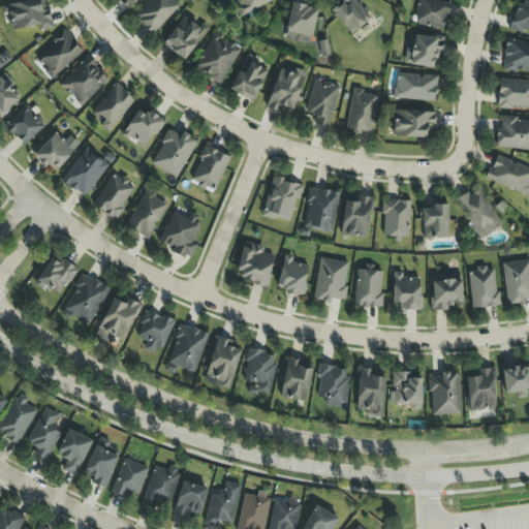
[(44,0),(30,0),(2,8),(9,35),(52,24),(44,0)]
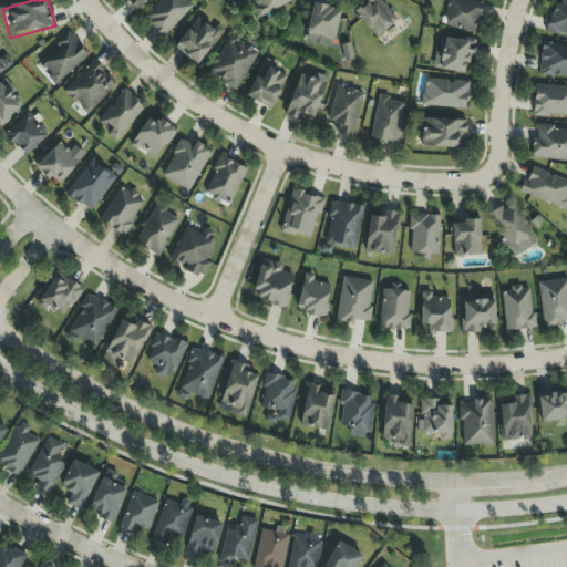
[(129,0),(137,9),(147,0),(129,0)]
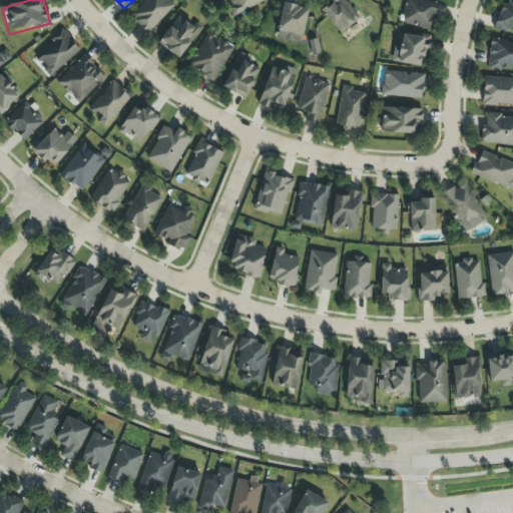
[(174,5),(168,0),(145,0),(129,17),(147,34),(174,5)]
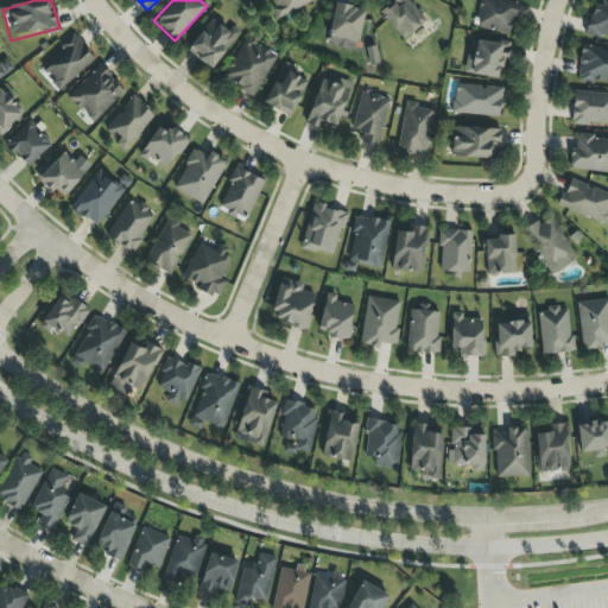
[(271,0),(267,2),(274,19),(315,0),(271,0)]
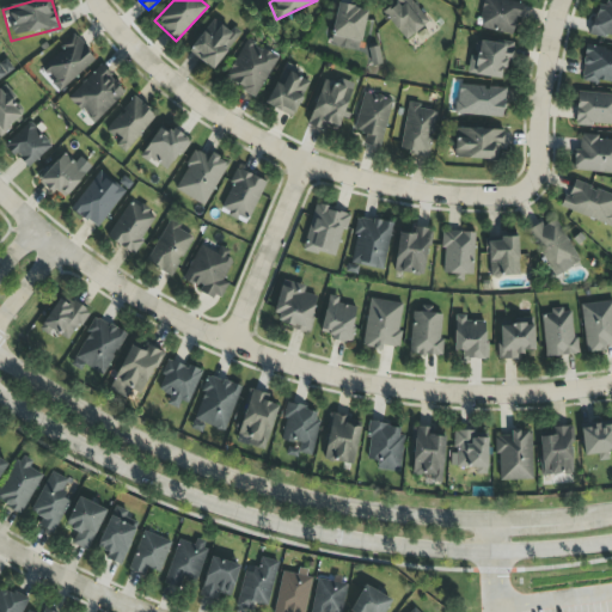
[(404,41),(428,24),(410,0),(391,0),(380,8),(404,41)]
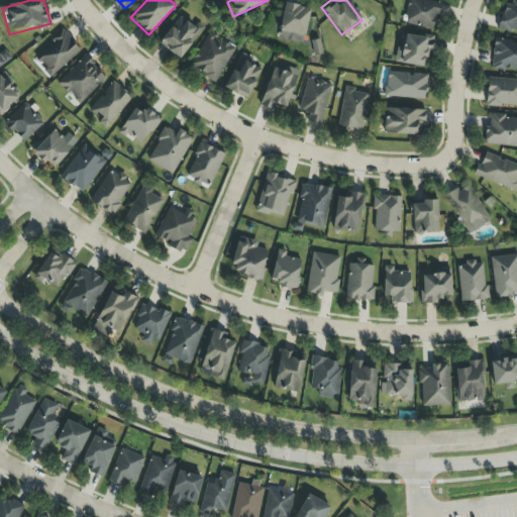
[(409,0),(404,23),(434,30),(441,4),(425,0),(409,0)]
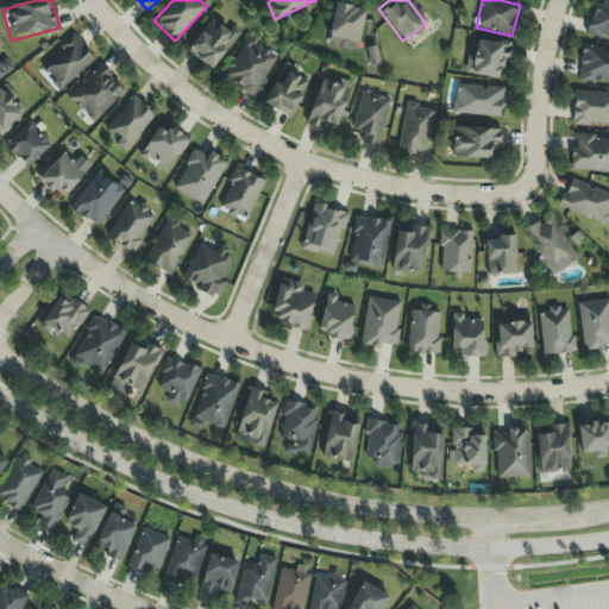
[(608,38),(608,2),(595,0),(594,0),(586,33),(608,38)]
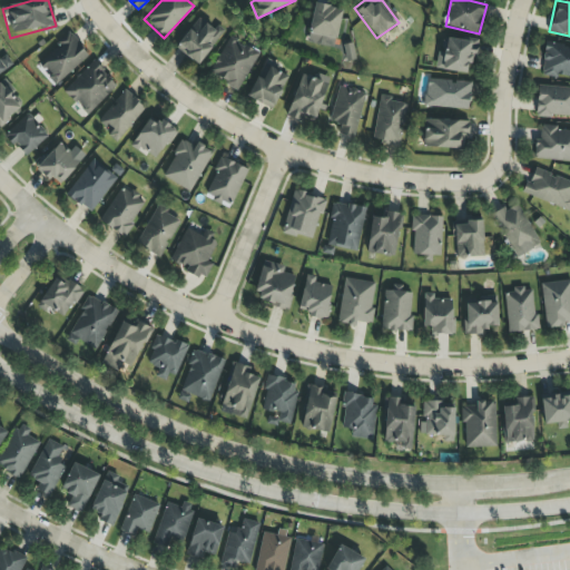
[(333,48),(342,10),(315,3),(306,42),(333,48)]
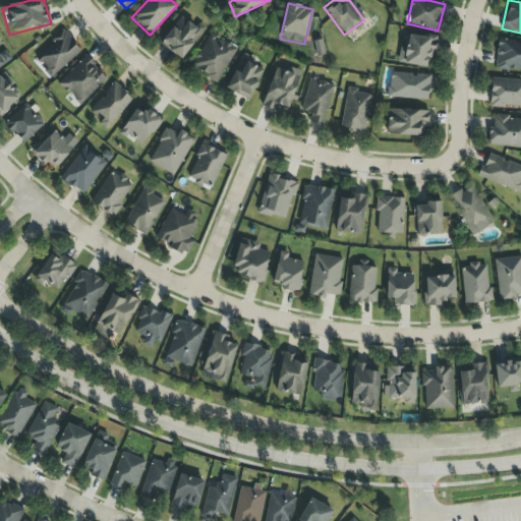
[(204,31),(182,14),(160,44),(180,60),(204,31)]
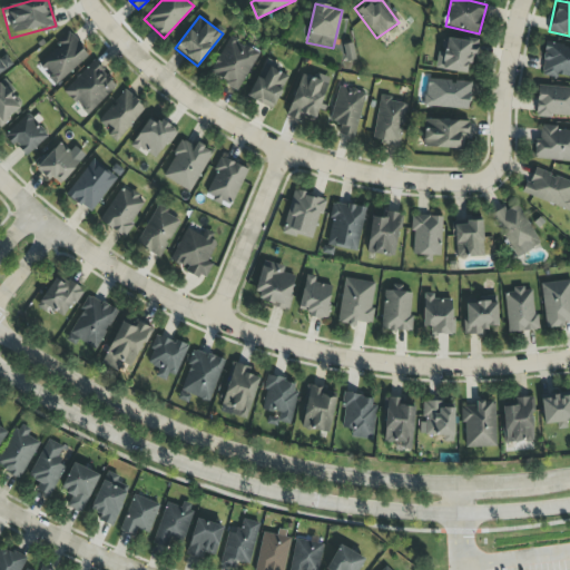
[(57,85),(89,55),(69,33),(37,64),(57,85)]
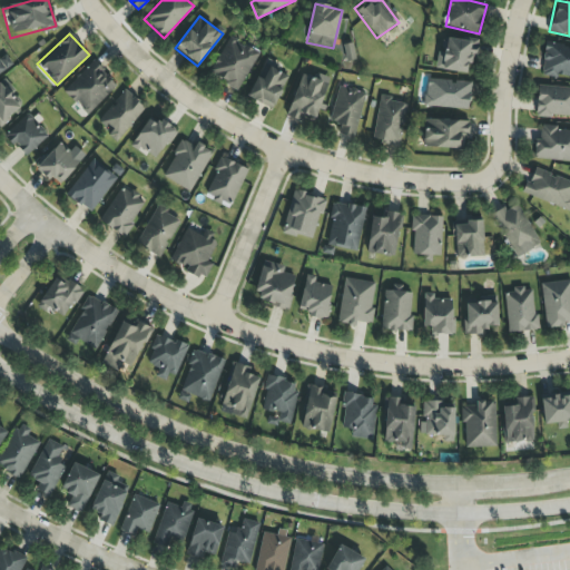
[(237,91),(261,55),(231,36),(208,72),(237,91)]
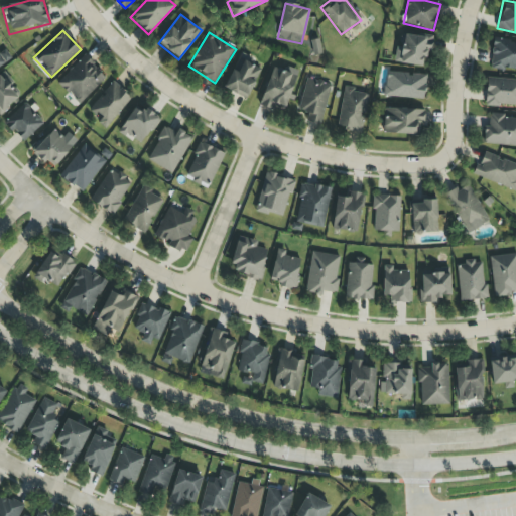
[(394,62),(425,68),(430,38),(400,33),(394,62)]
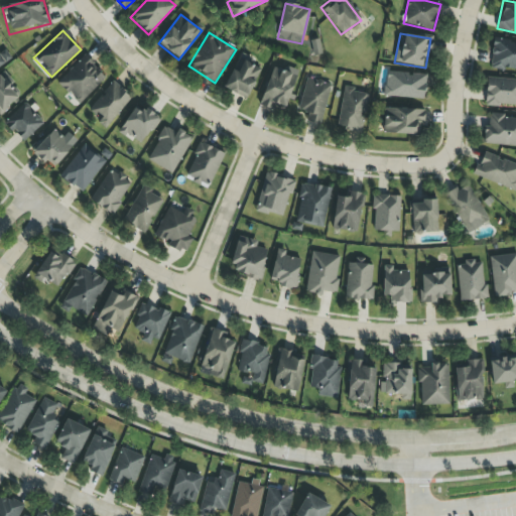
[(515,41),(494,38),(490,68),(515,72),(515,41)]
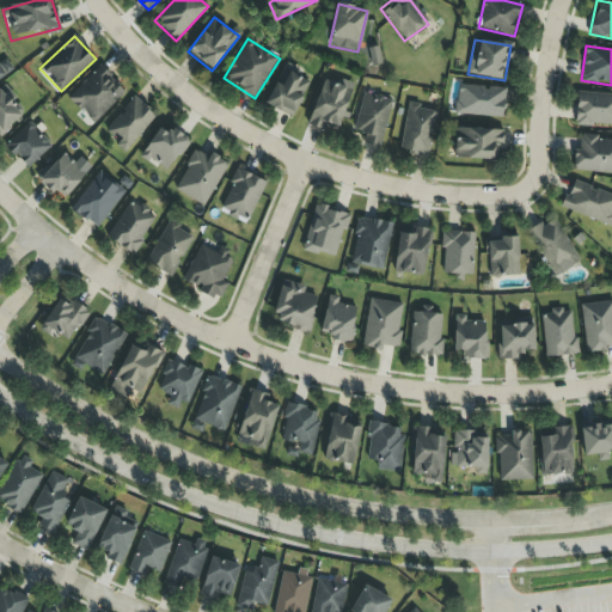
[(0,79),(13,69),(5,59),(0,62),(0,79)]
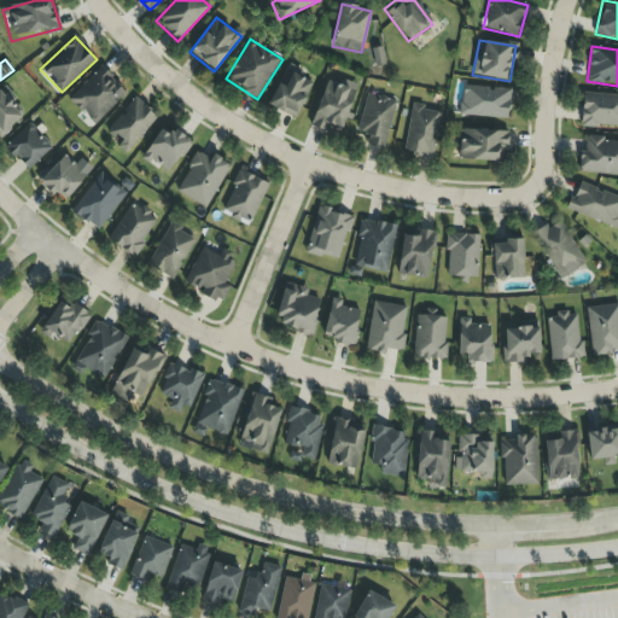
[(314,75),(286,64),(269,108),(298,118),(314,75)]
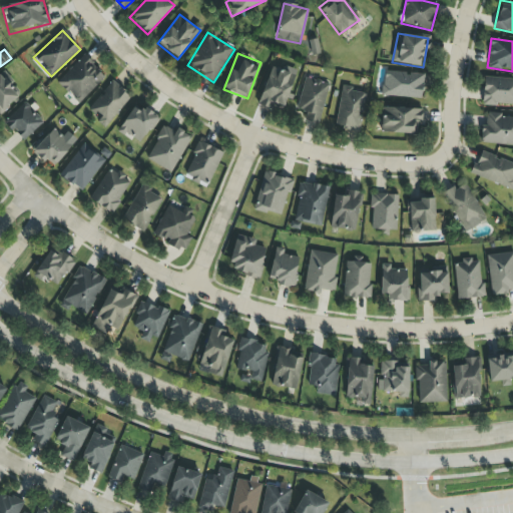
[(57,83),(79,104),(105,76),(83,55),(57,83)]
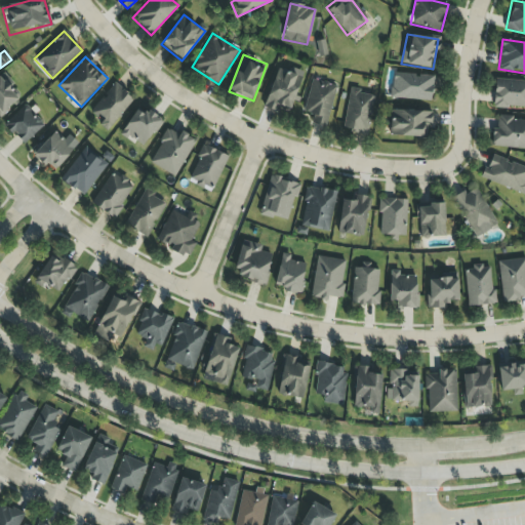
[(265,108),(278,112),(280,106),(291,110),(303,73),(277,66),(265,108)]
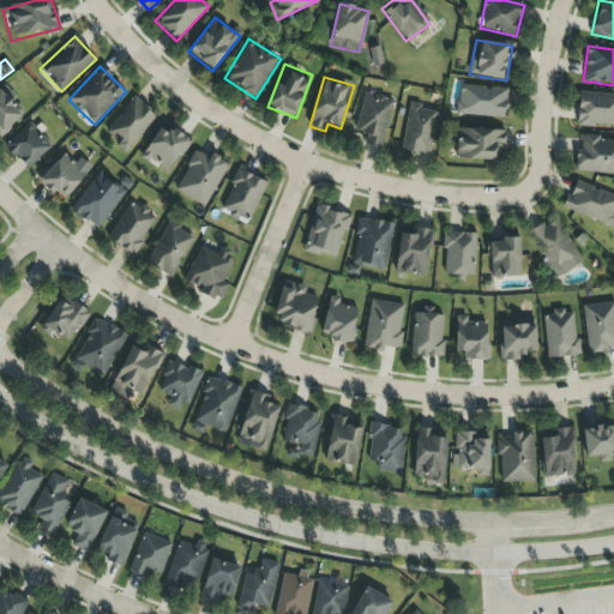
[(0,132),(26,113),(5,85),(0,89),(0,132)]
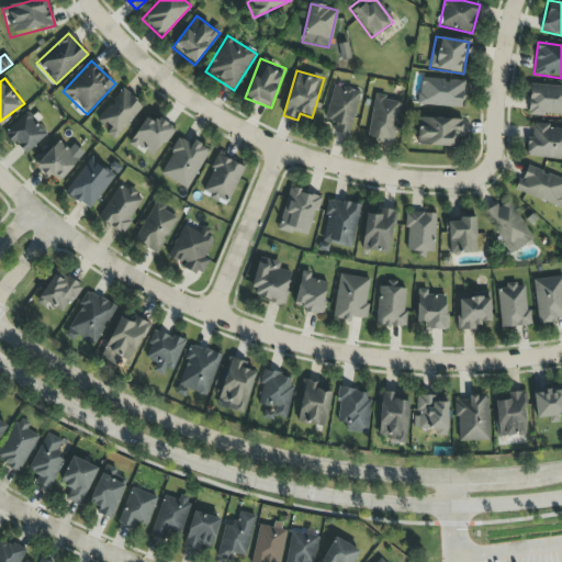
[(419,107),(463,108),(463,80),(419,79),(419,107)]
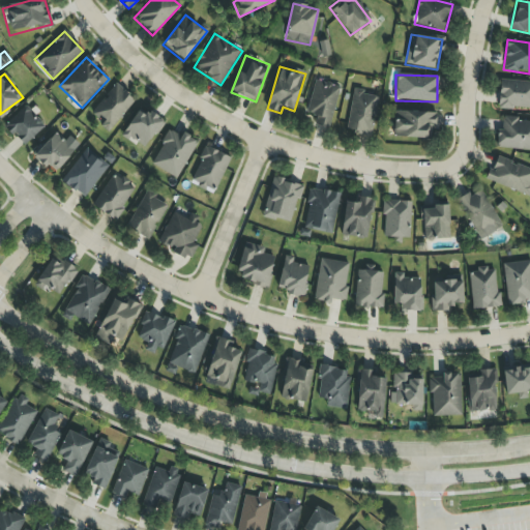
[(340,87),(314,80),(305,113),(319,116),(317,125),(329,128),(340,87)]
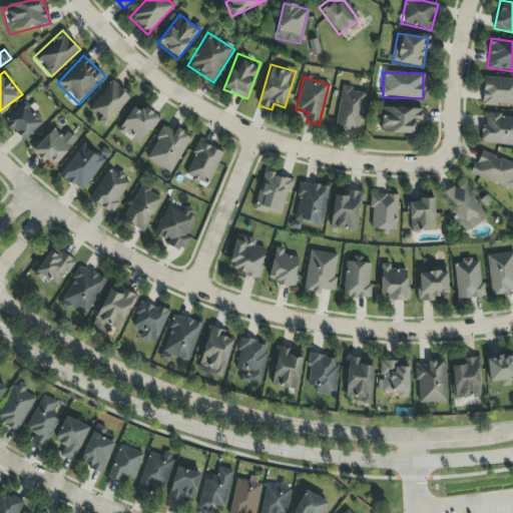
[(482,104),(512,105),(512,78),(483,77),(482,104)]
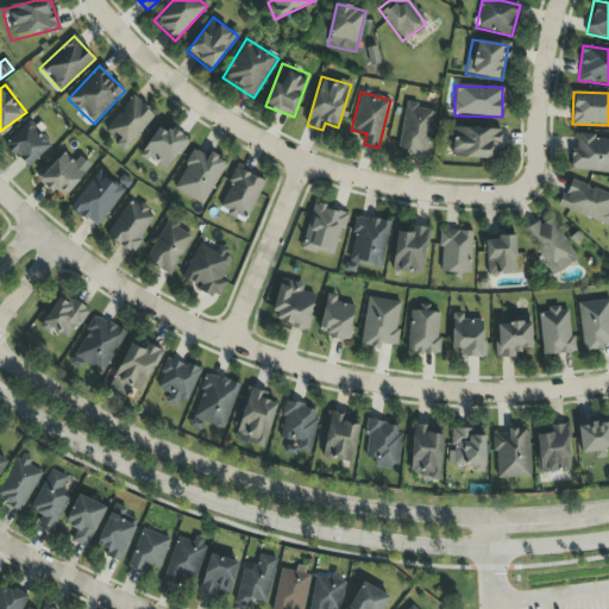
[(102,131),(125,151),(156,115),(133,96),(102,131)]
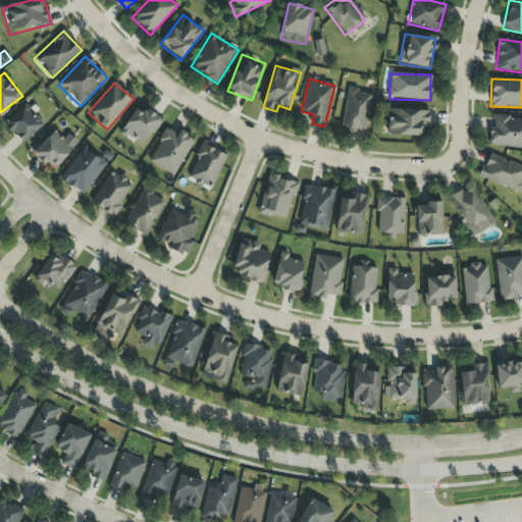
[(359,89),(347,87),(341,129),(366,134),(372,95),(359,93),(359,89)]
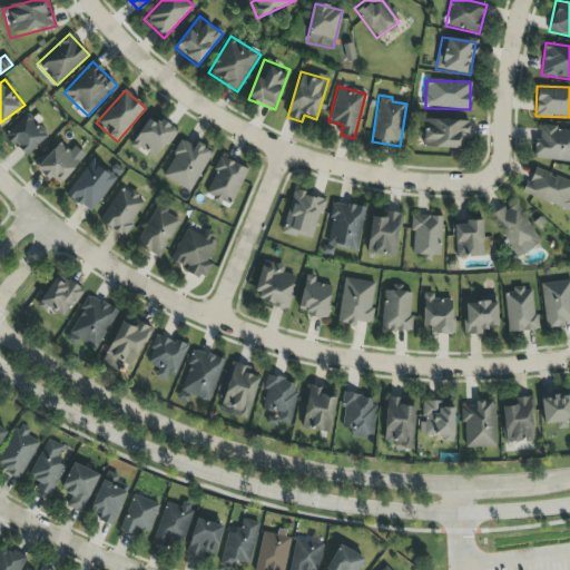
[(5,135),(26,157),(48,136),(28,114),(5,135)]
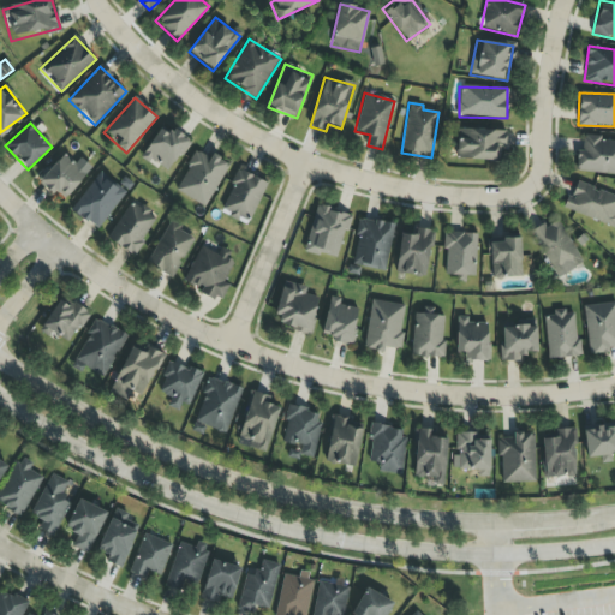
[(168,174),(191,141),(173,129),(169,135),(160,129),(141,156),(168,174)]
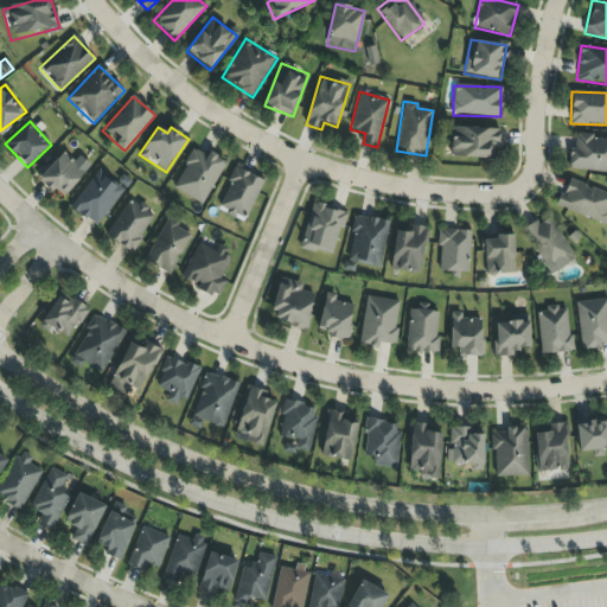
[(451,158),(493,159),(494,147),(499,147),(499,128),(452,127),(451,158)]
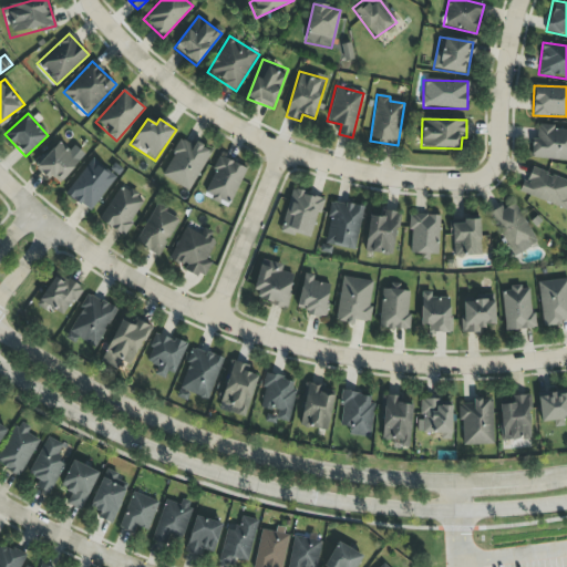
[(566,161),(566,127),(537,126),(536,138),(532,138),(531,160),(566,161)]
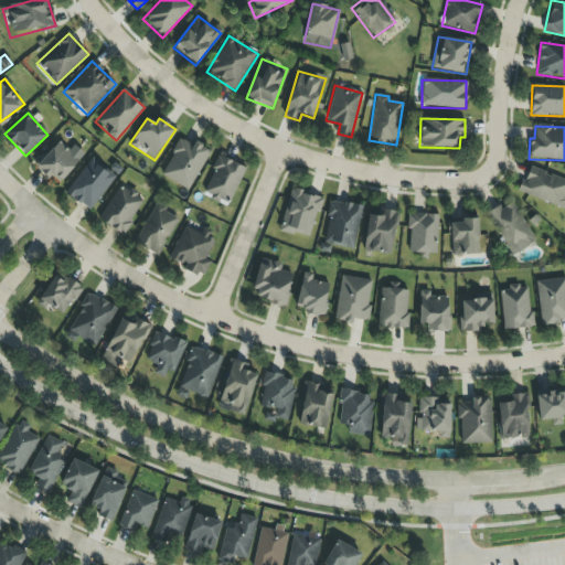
[(189,191),(210,151),(181,137),(160,176),(189,191)]
